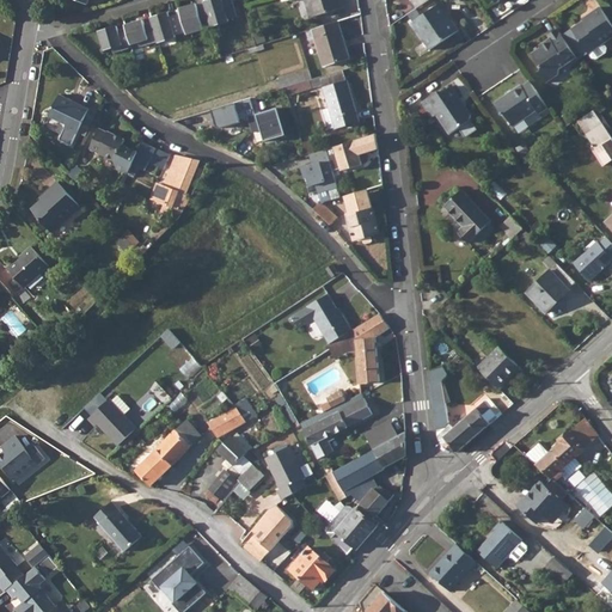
[(221,0),(213,0),(206,2),(207,7),(213,25),(213,28),(230,23),(228,20),(238,18),(232,0),(224,2),(221,0)]
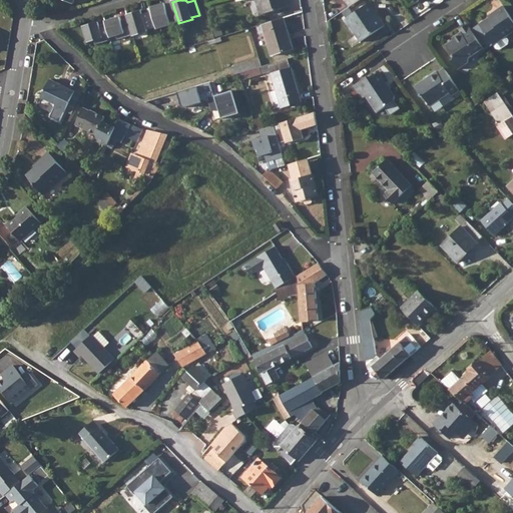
[(245,0),(262,0),(260,5),(263,14),(290,6),(287,0),(245,0)]
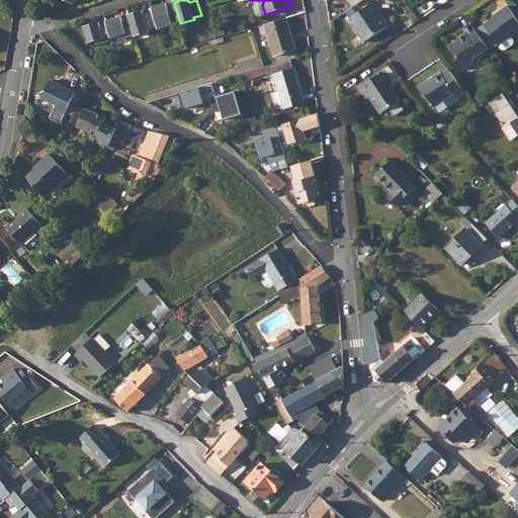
[(381,0),(354,19),(364,32),(365,31),(370,37),(393,21),(385,11),(387,9),(381,0)]
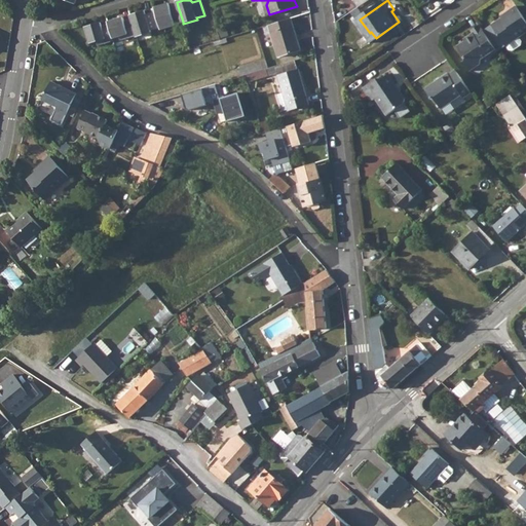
[(170,4),(156,8),(162,30),(176,26),(176,24),(183,22),(178,6),(171,9),(170,4)]
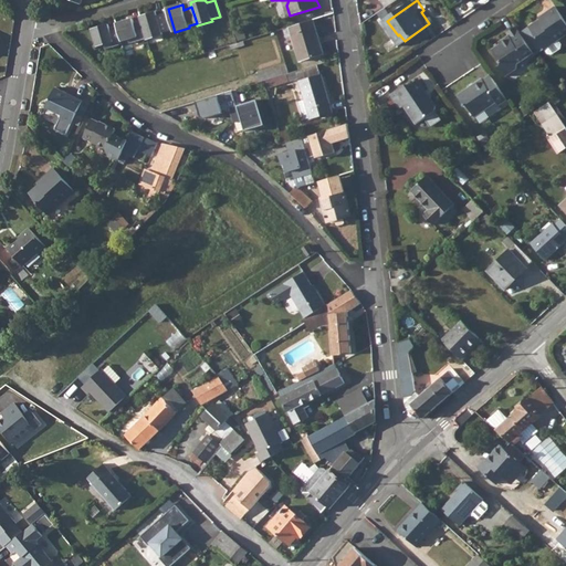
[(546,14),(530,25),(536,37),(526,42),(534,53),(544,48),(545,49),(547,53),(552,54),(561,48),(561,44),(558,40),(565,33),(565,21),(555,6),(545,12),(546,14)]
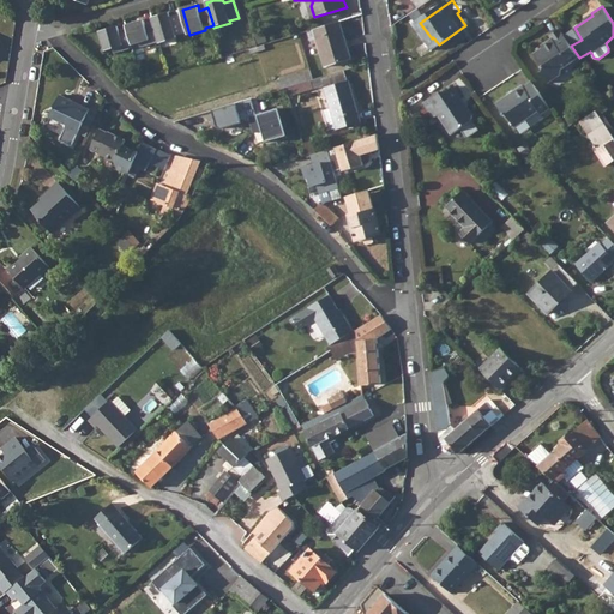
[(185,35),(179,16),(170,19),(169,14),(154,19),(155,24),(160,42),(161,44),(176,38),(176,37),(185,35)]
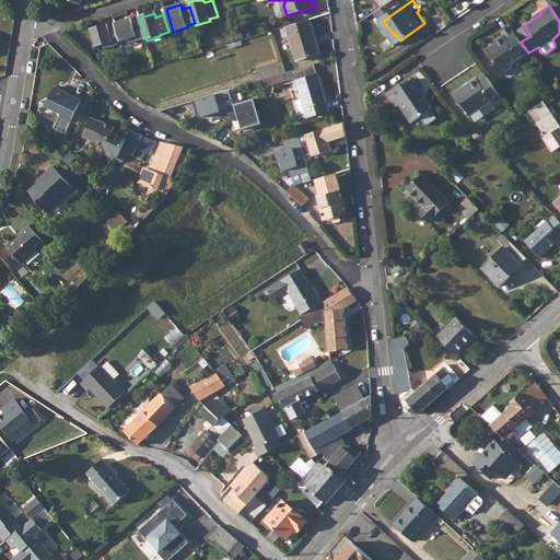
[(310,19),(280,28),(283,37),(289,36),(296,60),(314,55),(321,53),(310,19)]
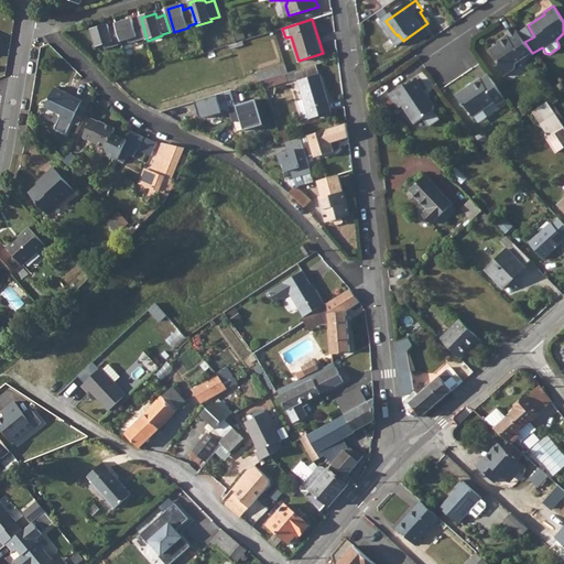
[(147,39),(142,22),(134,24),(133,20),(117,24),(118,28),(122,42),(129,40),(130,43),(147,39)]
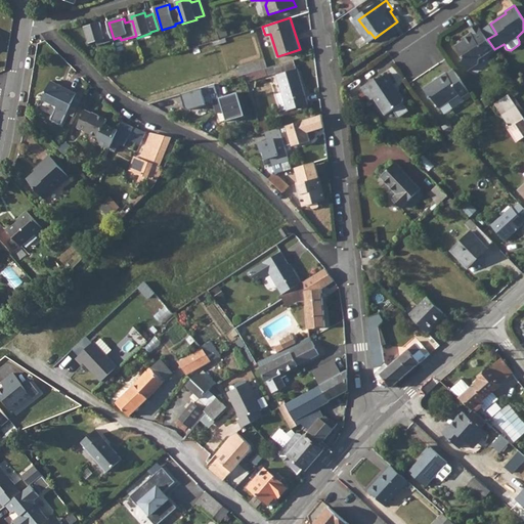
[(487,39),(477,24),(468,30),(471,35),(454,46),(464,59),(461,61),(467,72),(478,63),(479,59),(494,49),(487,39)]
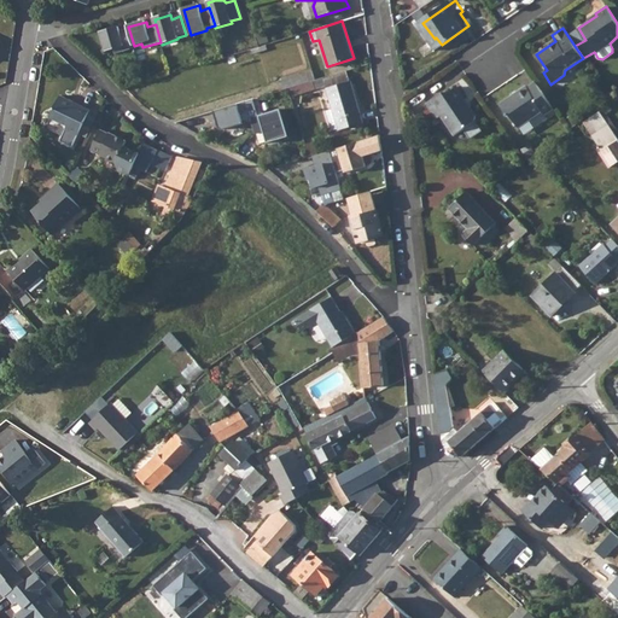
[(101,34),(108,53),(116,51),(117,54),(135,50),(134,46),(129,30),(120,33),(118,29),(101,34)]
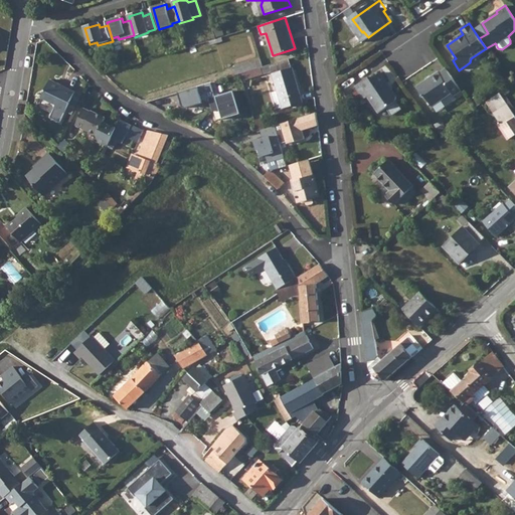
[(261,58),(233,67),(235,74),(239,73),(263,66),(261,58)]
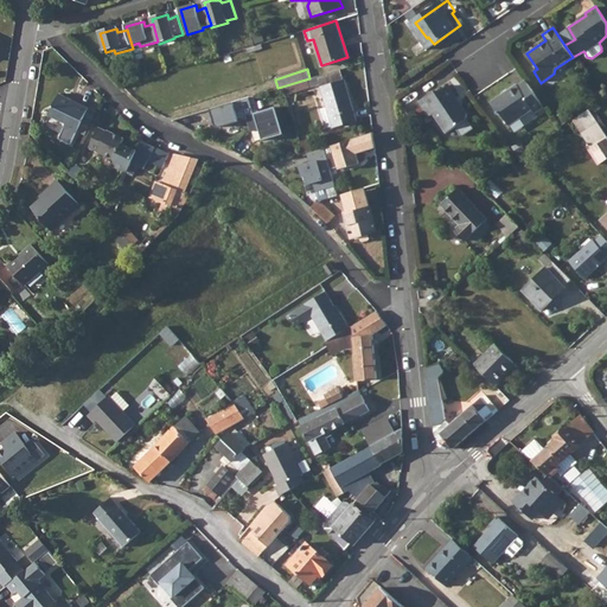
[(310,78),(282,87),(286,95),(292,94),(320,84),(326,107),(320,109),(326,128),(356,119),(345,80),(344,80),(340,69),(310,78)]
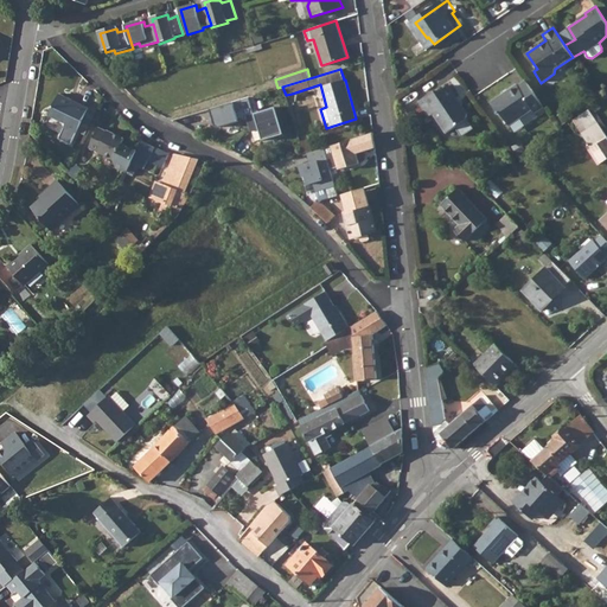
[(543,106),(526,80),(518,85),(517,84),(491,102),(499,114),(502,113),(509,123),(532,108),(535,112),(543,106)]
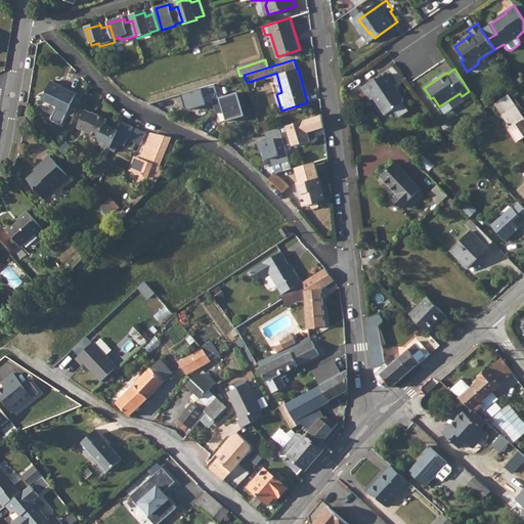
[(376,78),(361,88),(370,101),(374,99),(385,115),(402,103),(402,101),(403,99),(398,92),(395,91),(392,86),(393,85),(386,75),(380,79),(376,78)]
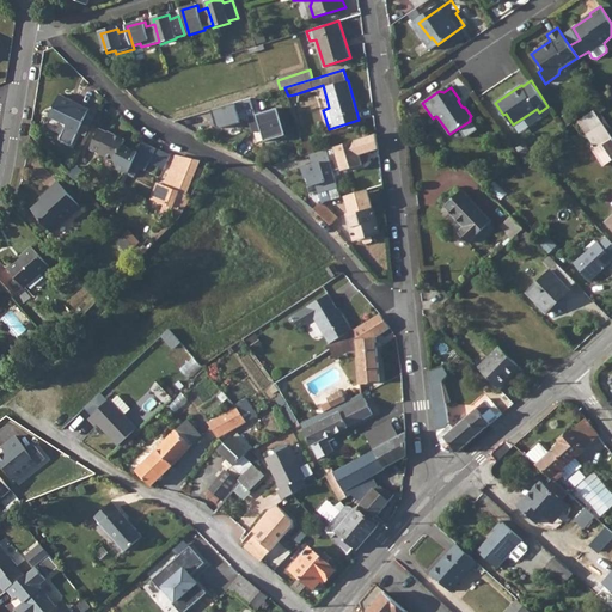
[(62,96),(51,116),(68,124),(63,136),(65,139),(72,144),(75,142),(91,109),(83,105),(81,106),(74,103),(75,102),(62,96)]
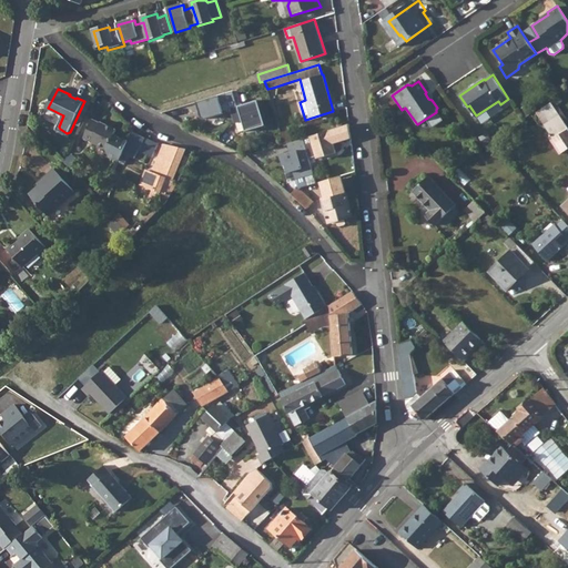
[(219,94),(183,107),(188,118),(223,107),(219,94)]
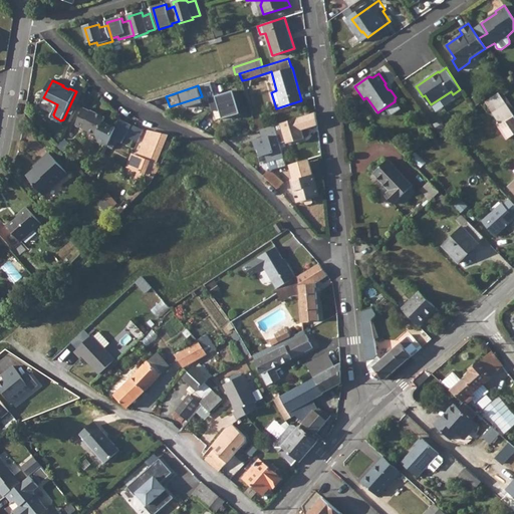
[(513,108),(501,90),(498,93),(513,115),(513,108)]
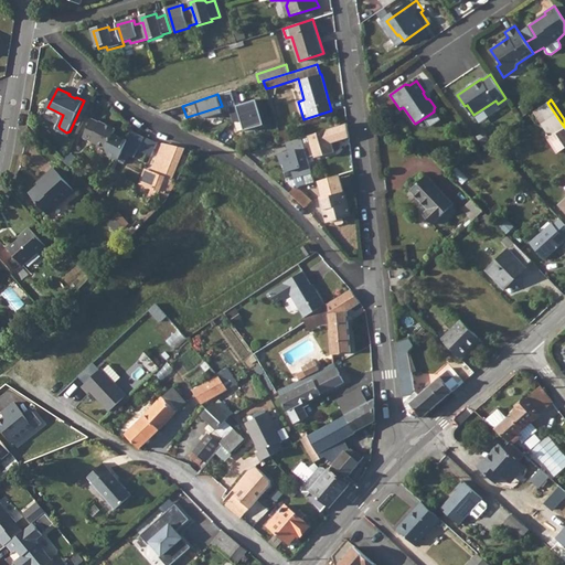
[(257,100),(231,108),(234,123),(241,120),(244,130),(264,124),(257,100)]
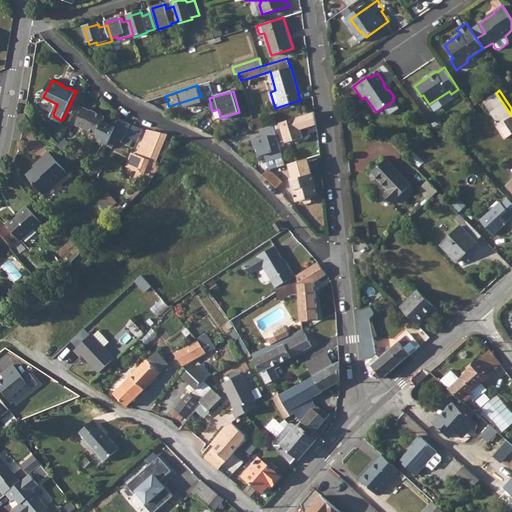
[(511,115),(496,93),(483,102),(499,126),(511,116),(511,115)]
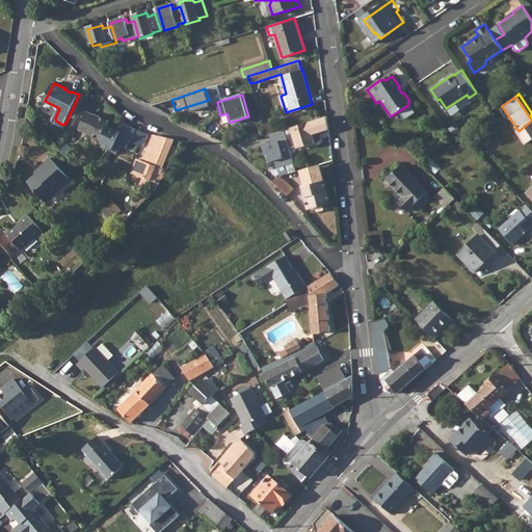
[(88,112),(80,130),(101,139),(102,140),(108,127),(110,123),(99,116),(98,117),(88,112)]
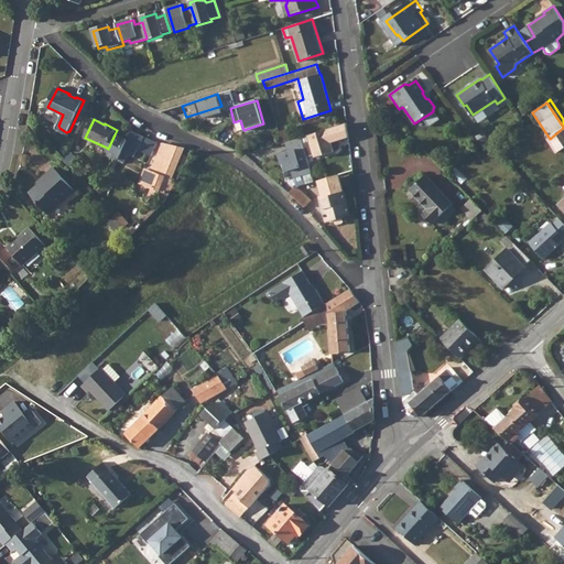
[(347,123),(328,130),(308,134),(302,138),(304,145),(308,156),(314,154),(315,158),(335,151),(333,142),(349,137),(347,123)]
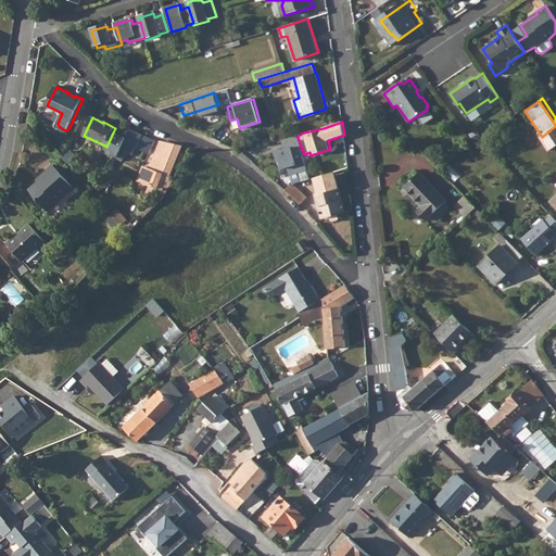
[(282,127),(274,129),(278,141),(286,139),(282,127)]
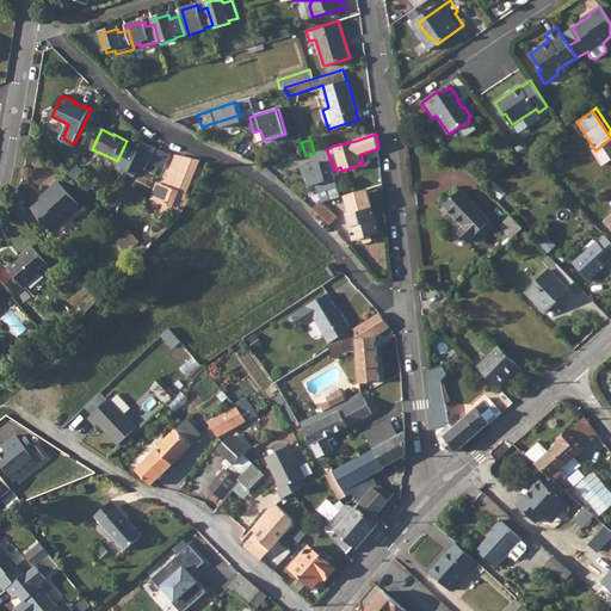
[(144,143),(142,148),(156,166),(165,170),(170,154),(144,143)]
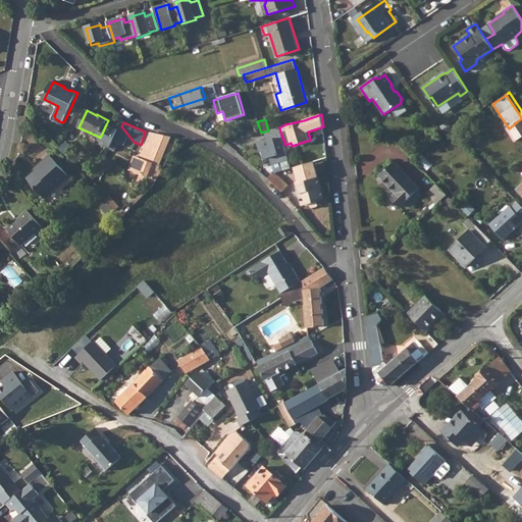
[(110,149),(113,142),(116,137),(119,131),(106,124),(100,138),(99,137),(99,138),(101,144),(110,149)]
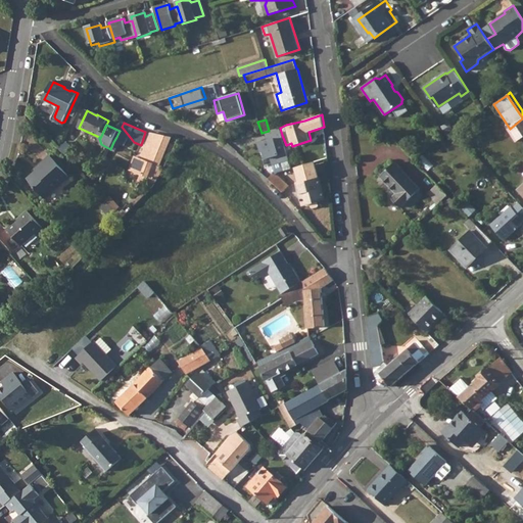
[(280,128),(267,133),(270,139),(260,142),(264,152),(266,152),(268,159),(271,158),(276,174),(293,169),(288,153),(282,155),(276,137),(282,135),(280,128)]
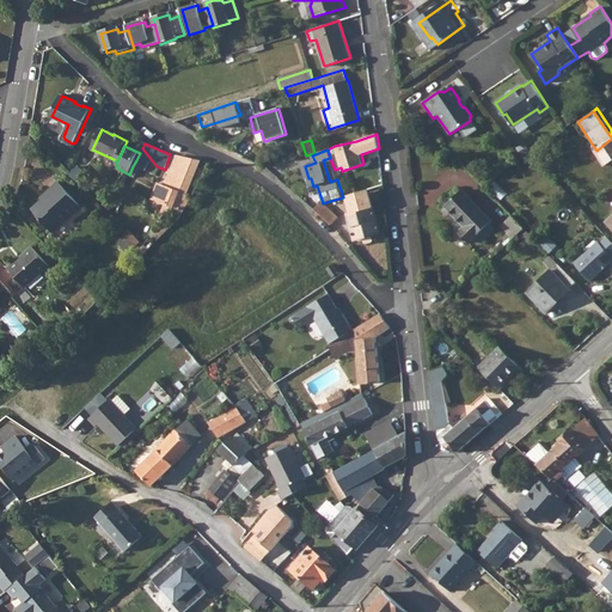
[(173,207),(179,193),(185,195),(199,161),(177,155),(164,187),(157,184),(152,199),(173,207)]
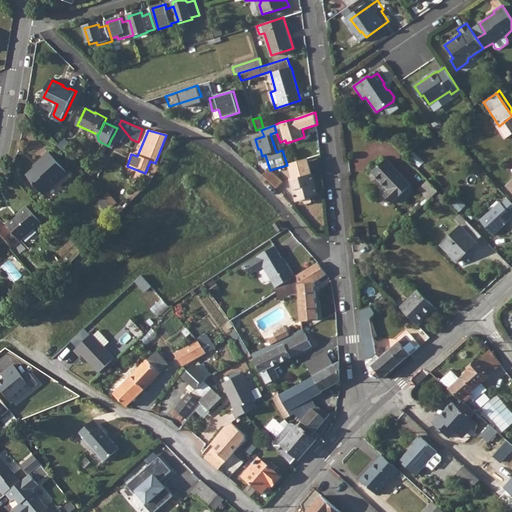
[(42,163),(36,168),(27,175),(45,195),(69,174),(50,153),(40,161),(42,163)]
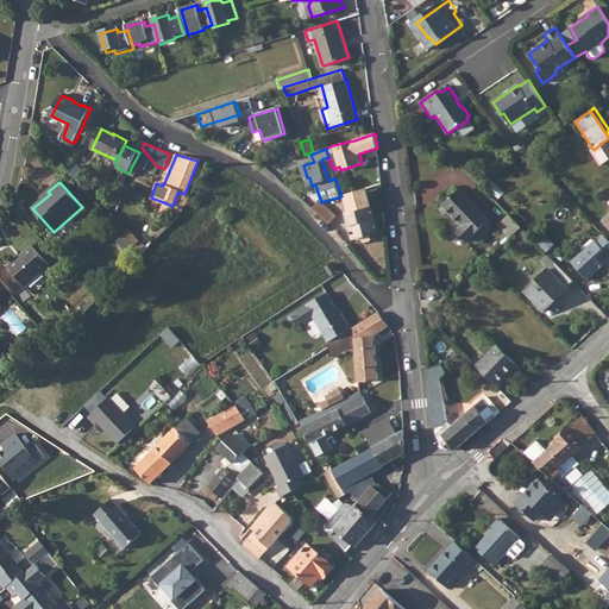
[(463,224),(456,231),(466,242),(489,219),(459,188),(444,205),(463,224)]
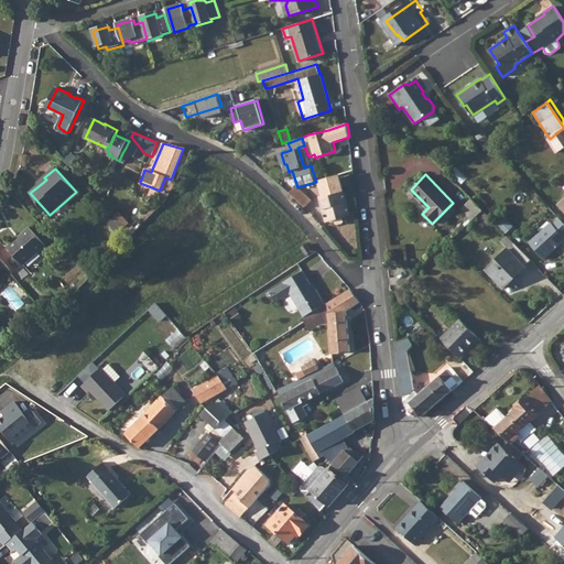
[(551,182),(545,187),(551,194),(557,188),(551,182)]
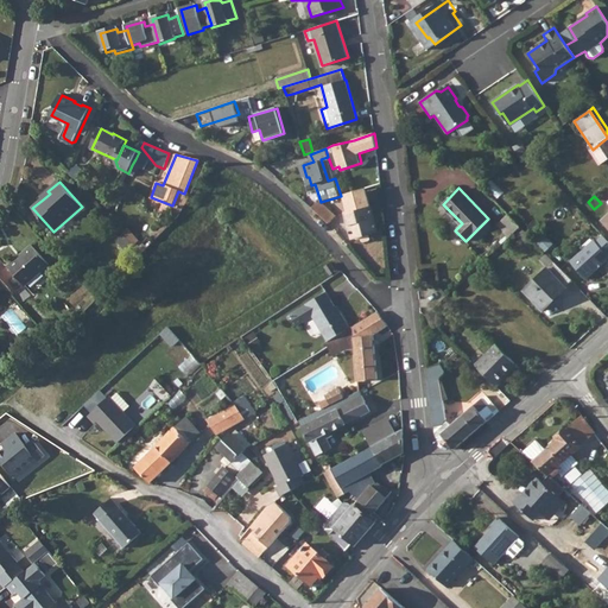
[(320,200),(311,208),(318,214),(329,222),(336,215),(321,202),(320,200)]
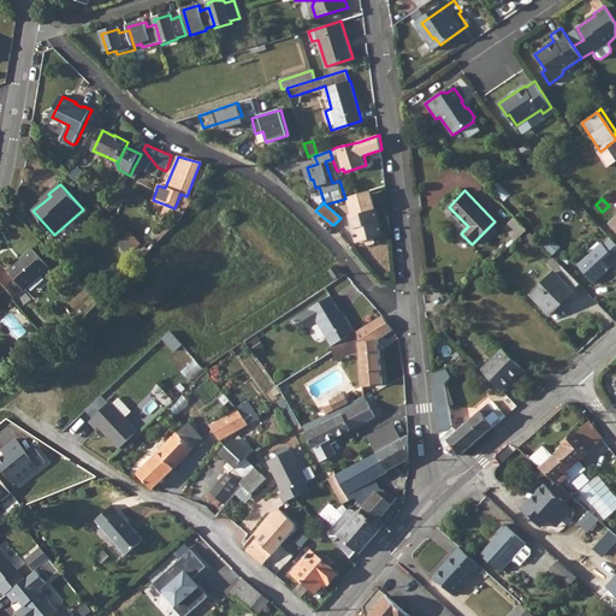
[(375,207),(349,215),(356,242),(363,240),(365,244),(377,241),(375,236),(383,234),(375,207)]
